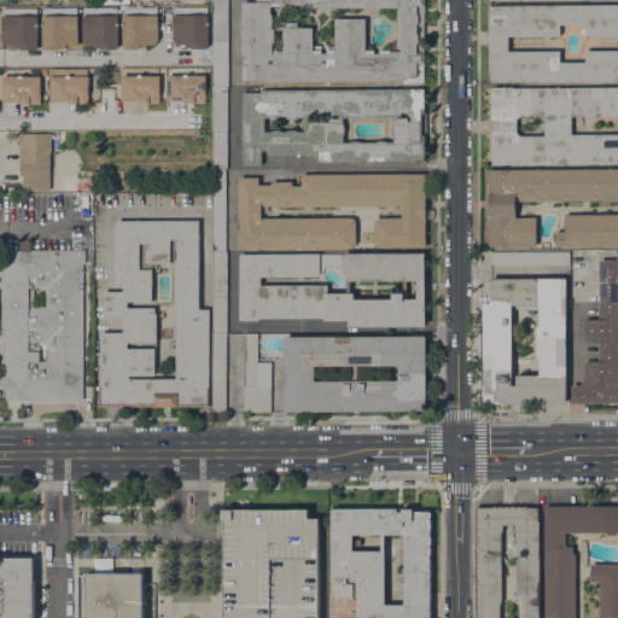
[(403,83),(403,81),(268,81),(268,80),(242,80),(242,65),(244,65),(244,56),(242,56),(242,1),(256,1),(256,0),(424,0),(424,83),(403,83)]
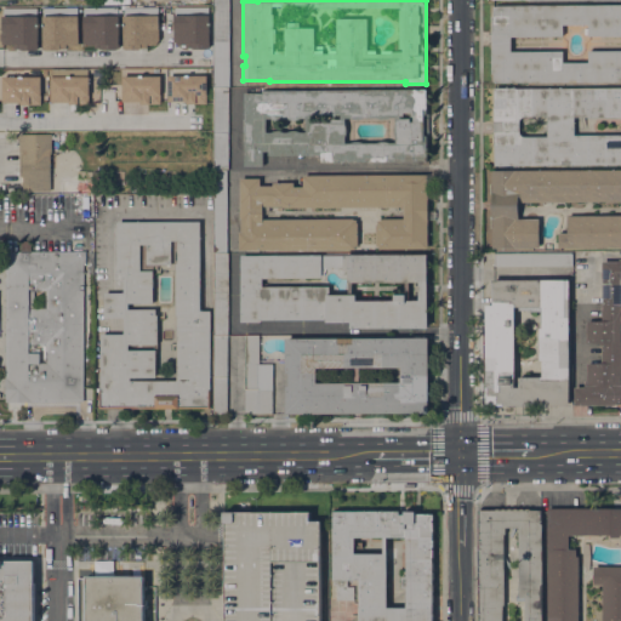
[(494,73),(491,73),(491,16),(493,16),(493,6),(496,6),(496,5),(620,4),(620,81),(494,83),(494,73)]
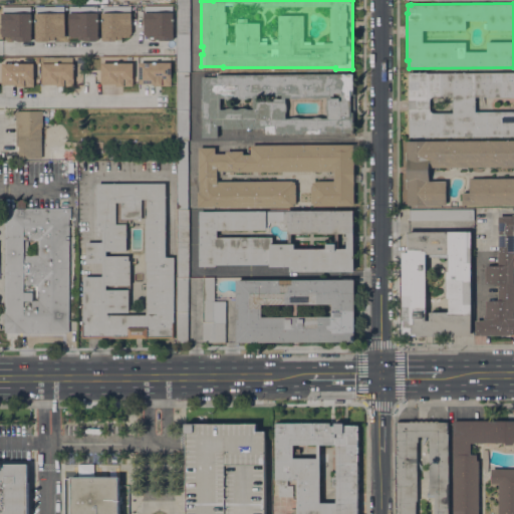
[(100,40),(116,41),(116,36),(130,36),(131,6),(101,6),(100,40)]
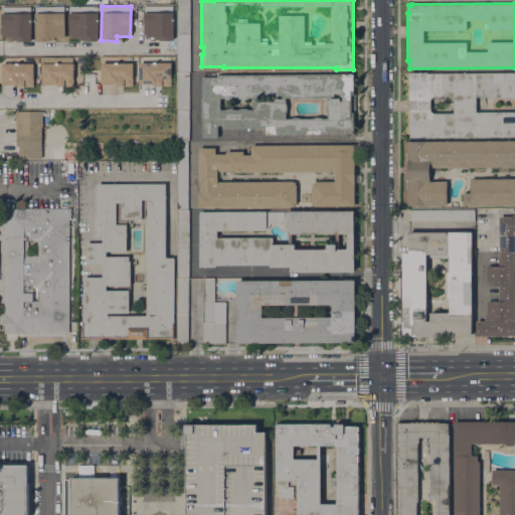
[(173,12),(143,12),(143,39),(172,40),(173,12)]
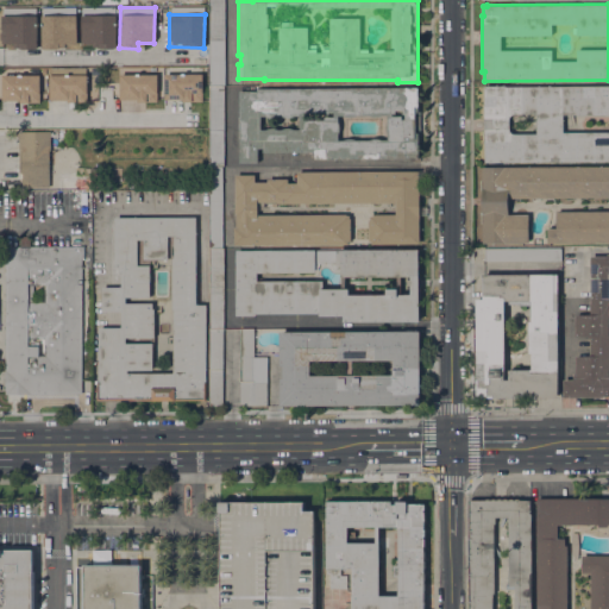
[(37,16),(37,46),(14,46),(14,43),(2,43),(2,16),(37,16)]
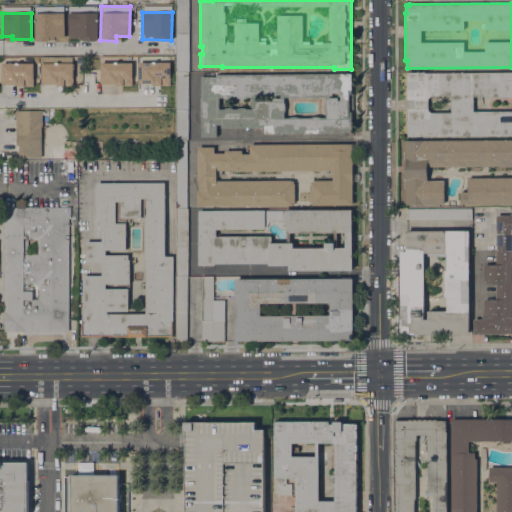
[(64,13),(64,40),(45,40),(45,37),(35,37),(35,13),(64,13)]
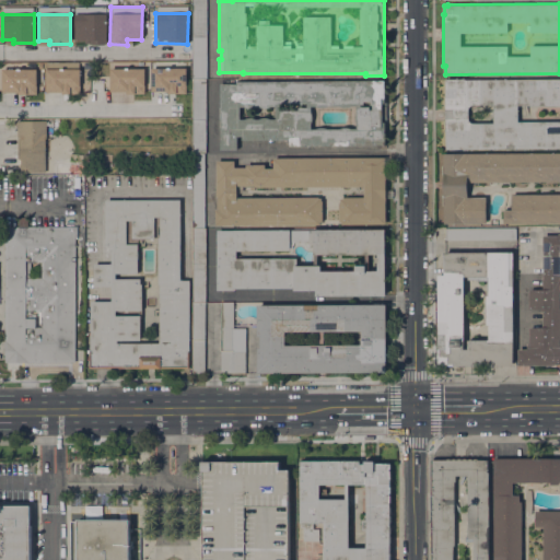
[(106,14),(73,14),(73,39),(90,39),(90,44),(105,45),(106,14)]
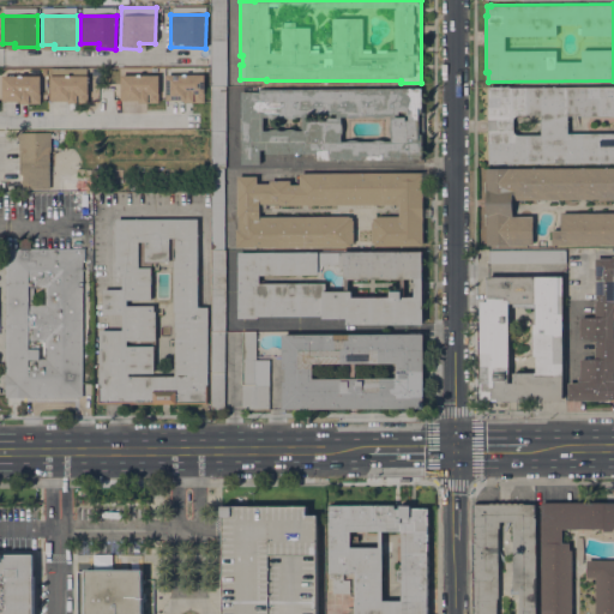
[(50,76),(86,74),(88,103),(66,103),(66,100),(50,100),(50,76)]
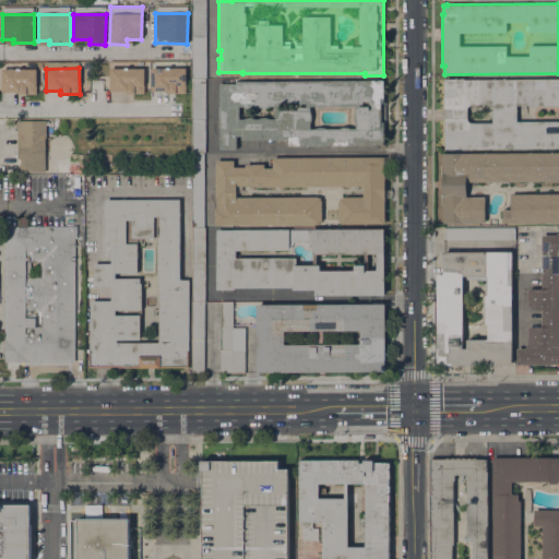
[(110,69),(143,68),(144,93),(125,94),(125,91),(110,91),(110,69)]
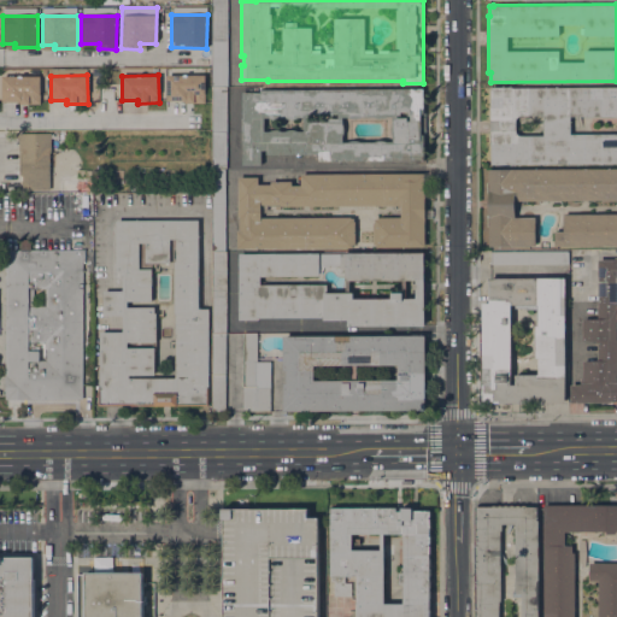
[(168,75),(205,75),(205,103),(184,103),(183,99),(168,100),(168,75)]
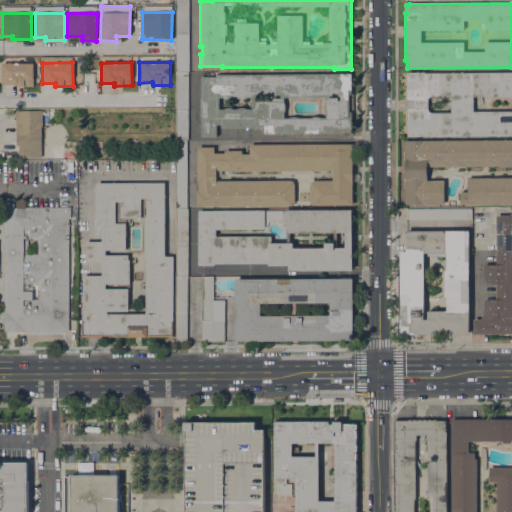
[(34,63),(34,82),(25,83),(25,86),(15,86),(15,83),(2,83),(2,63),(34,63)]
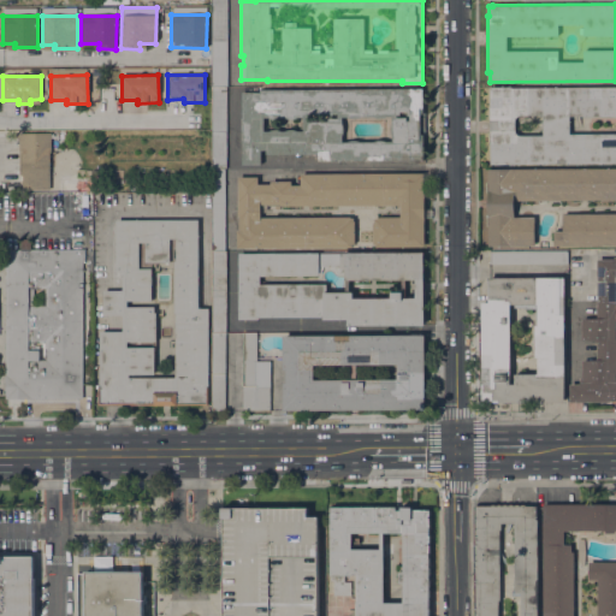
[(226,87),(226,169),(225,169),(225,170),(212,170),(212,87),(226,87)]
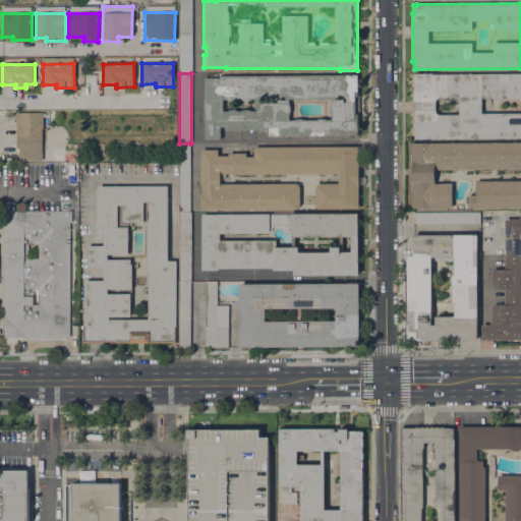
[(414,138),(414,73),(432,73),(432,74),(520,73),(520,137),(433,137),(433,138),(414,138)]
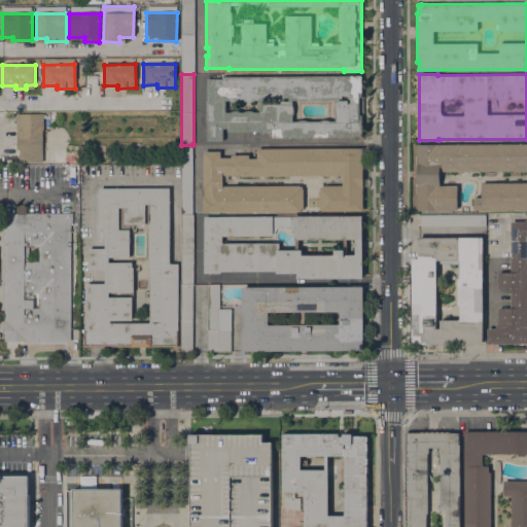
[(207,120),(206,120),(206,101),(207,101),(207,79),(222,79),(222,76),(361,75),(361,92),(362,92),(363,125),(361,125),(361,137),(272,137),(272,132),(227,132),(227,129),(223,129),(223,141),(207,141),(207,120)]
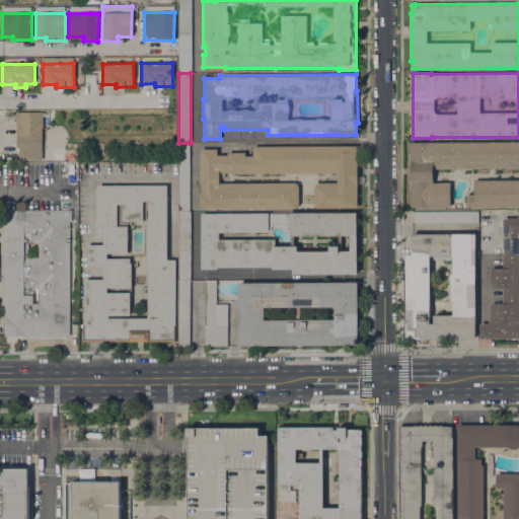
[(42,159),(18,159),(19,147),(15,147),(16,110),(43,112),(42,159)]
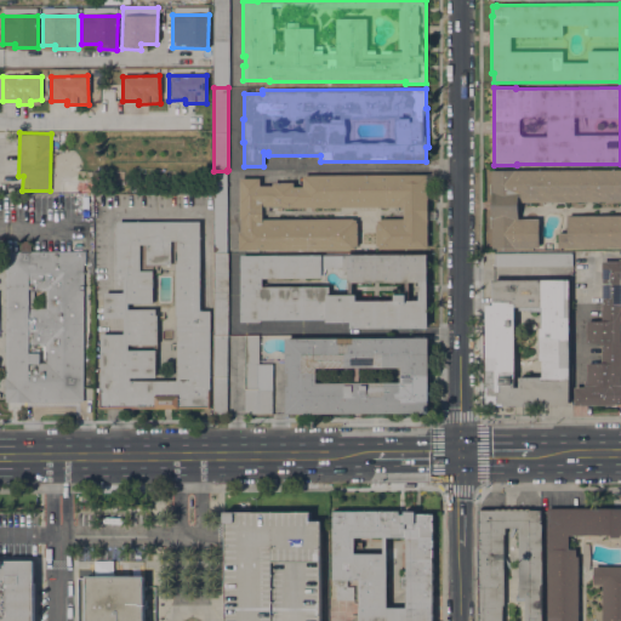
[(491,170),(620,169),(620,246),(558,248),(558,233),(567,233),(567,232),(565,232),(565,224),(567,224),(567,216),(620,215),(620,201),(518,201),(518,218),(539,218),(539,248),(493,248),(493,244),(490,244),(490,239),(493,239),(493,233),(490,233),(490,228),(493,228),(491,170)]
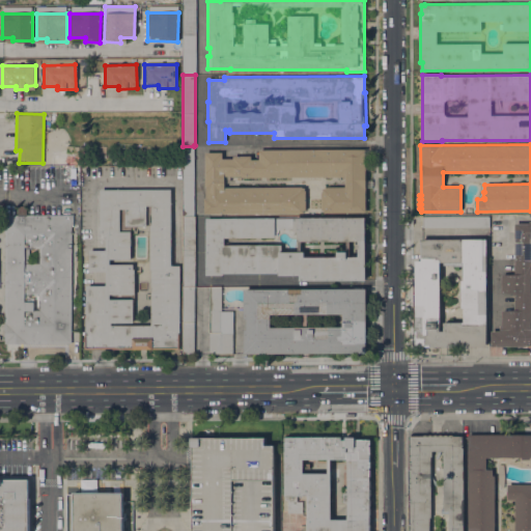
[(193,216),(183,216),(183,146),(194,146),(193,216)]
